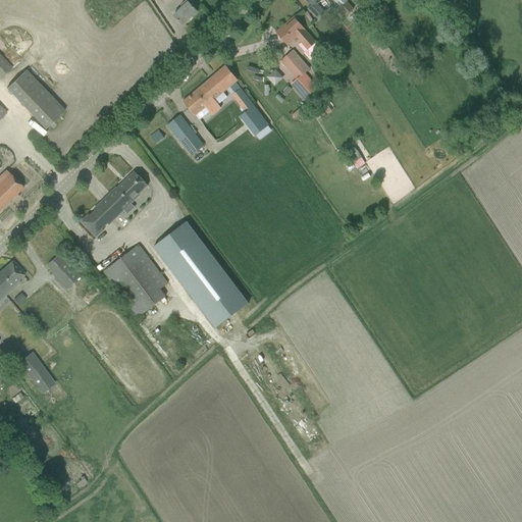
[(186,0),(186,1),(180,5),(181,7),(173,15),(183,27),(197,12),(187,1),(186,0)]
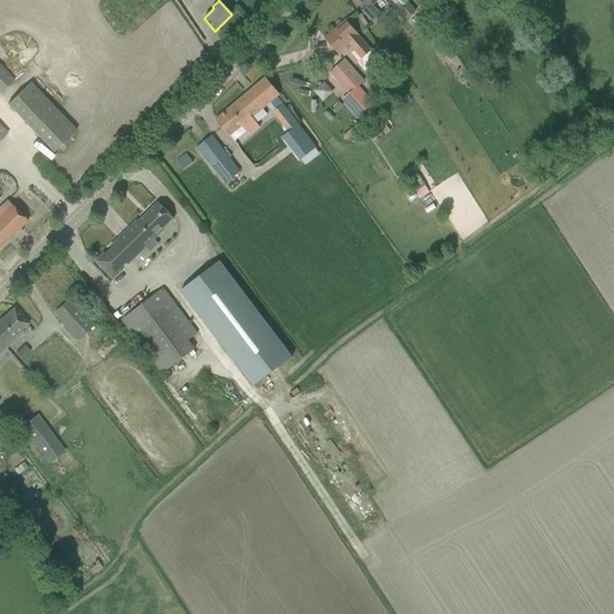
[(359,0),(366,7),(362,11),(374,23),(381,16),(372,6),(378,0),(359,0)]
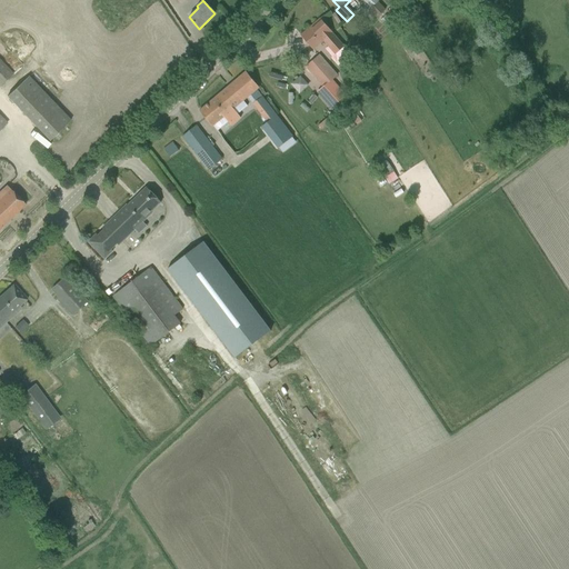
[(362,0),(371,8),(369,10),(377,18),(386,10),(378,2),(378,1),(376,0),(362,0)]
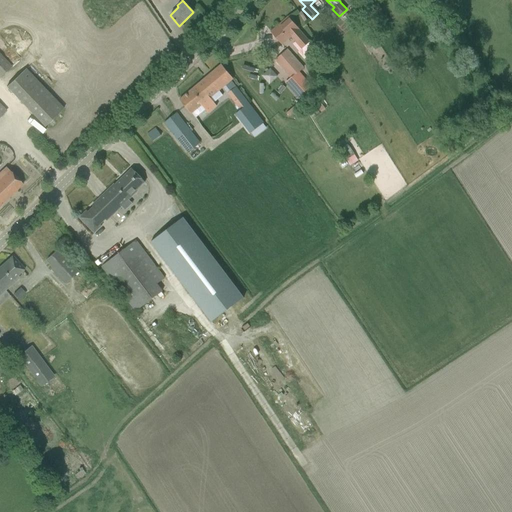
[(354,22),(346,13),(341,18),(350,27),(354,22)]
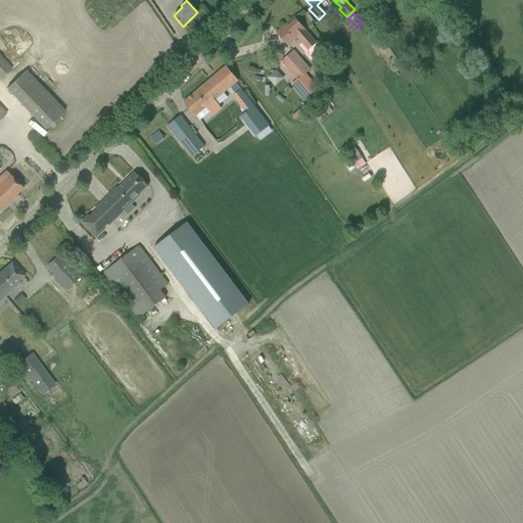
[(307,50),(312,55),(320,48),(316,43),(304,31),(304,30),(294,18),(285,26),(287,28),(278,35),(287,45),(296,37),(307,50)]
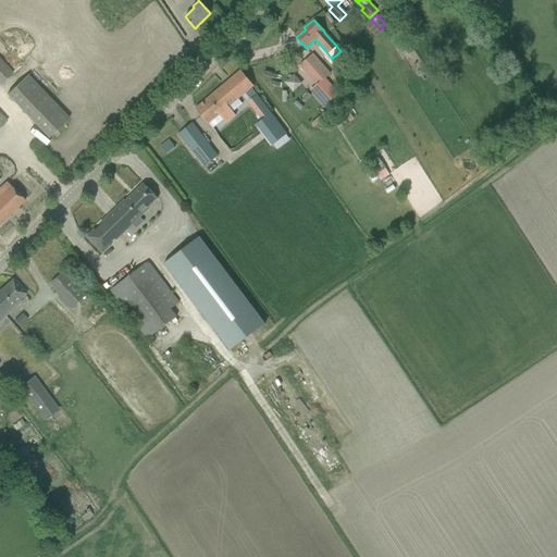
[(317,86),(310,91),(319,101),(325,96),(330,100),(336,94),(323,79),(330,74),(312,54),(299,66),(317,86)]
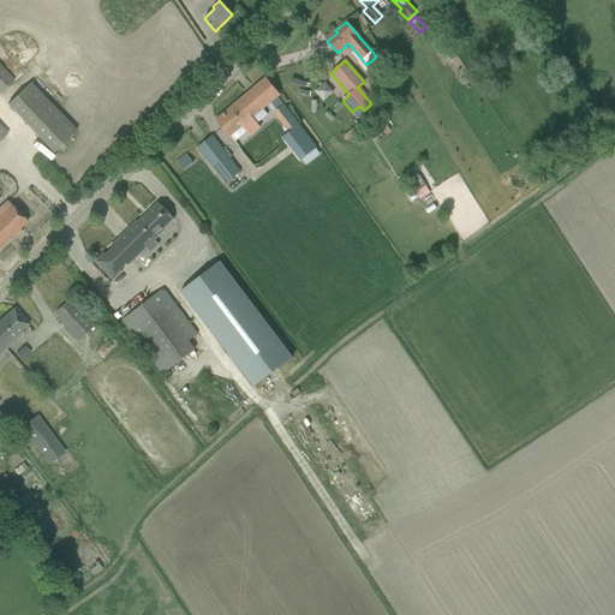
[(0,91),(13,81),(0,66),(0,91)]
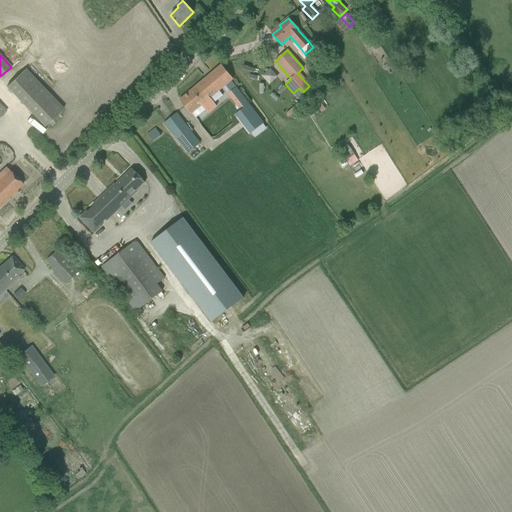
[(227,94),(240,111),(235,115),(249,134),(264,123),(236,87),(231,81),(233,79),(221,65),(179,100),(191,114),(201,105),(208,113),(216,106),(210,98),(222,88),(227,94)]
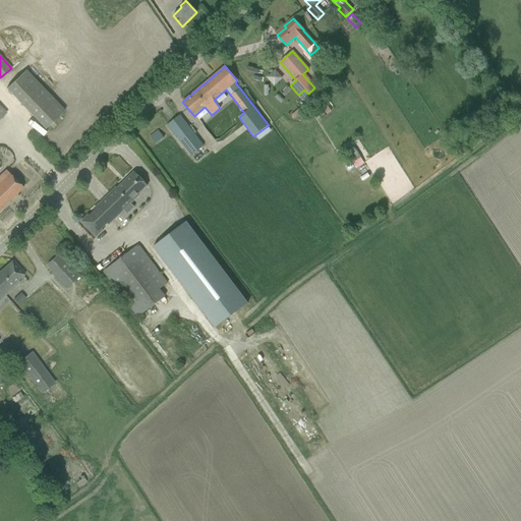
[(6,89),(45,129),(64,111),(25,70),(6,89)]
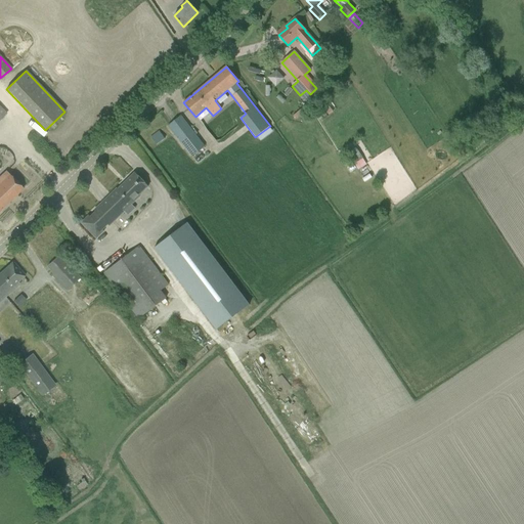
[(333,113),(326,103),(322,106),(329,116),(333,113)]
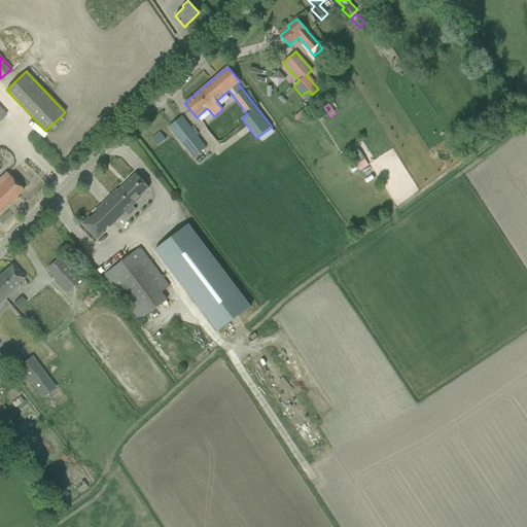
[(169,127),(186,149),(199,139),(181,116),(169,127)]
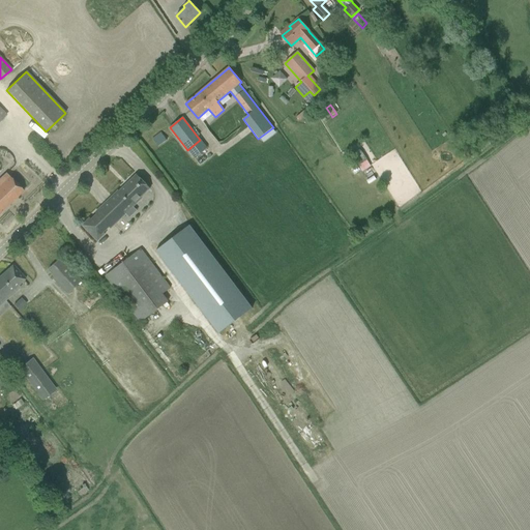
[(152,139),(157,147),(167,140),(160,133),(152,139)]
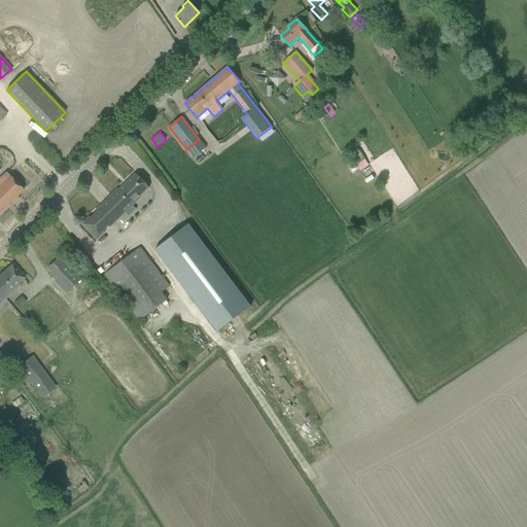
[(199,139),(186,149),(192,157),(206,148),(199,139)]
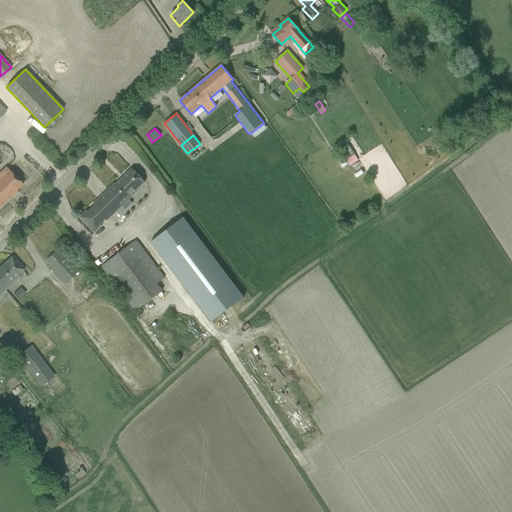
[(348,145),(340,150),(346,159),(354,154),(348,145)]
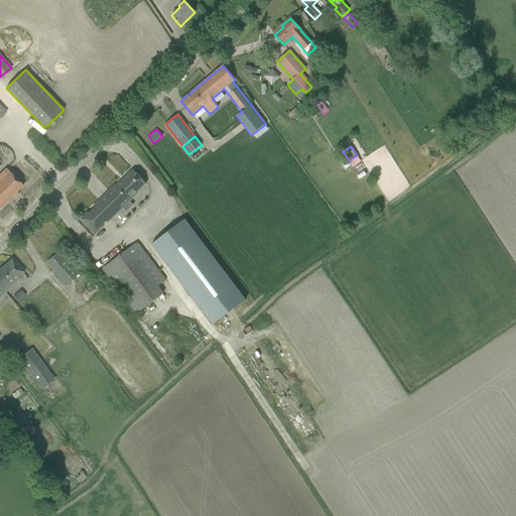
[(0,174),(0,207),(22,185),(6,169),(0,174)]
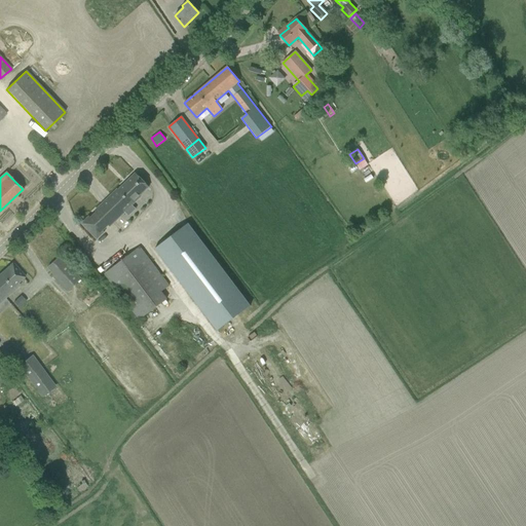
[(139,196),(148,187),(135,174),(118,190),(117,189),(94,212),(96,214),(90,219),(88,217),(81,224),(97,239),(104,232),(102,230),(107,225),(109,227),(140,197),(139,196)]
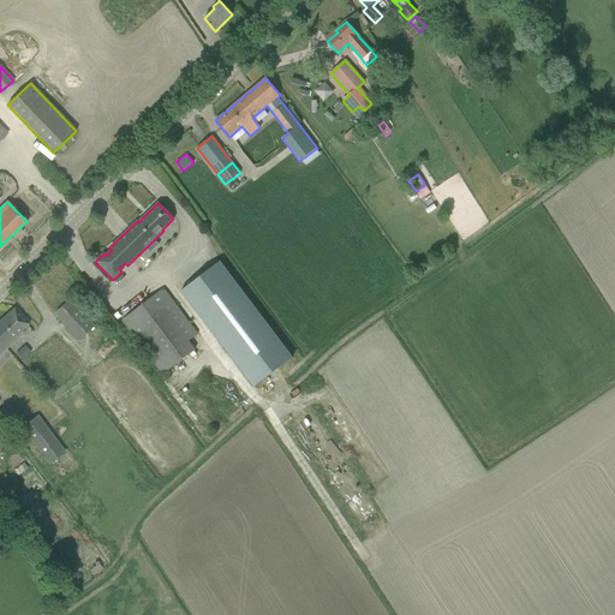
[(292,358),(219,262),(180,291),(254,387),(292,358)]
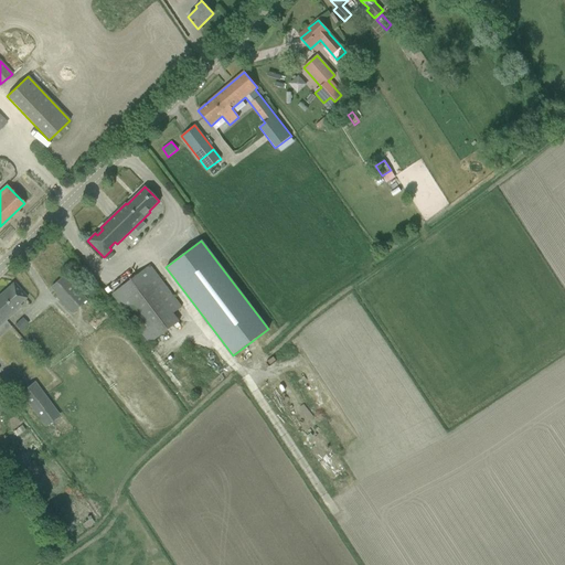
[(112,295),(148,343),(179,321),(173,313),(182,307),(151,267),(149,266),(112,295)]
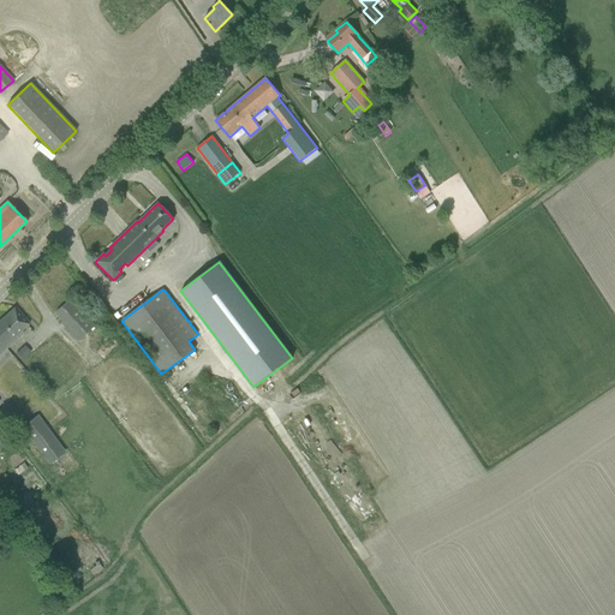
[(95,327),(71,300),(57,314),(63,321),(61,323),(78,342),(95,327)]
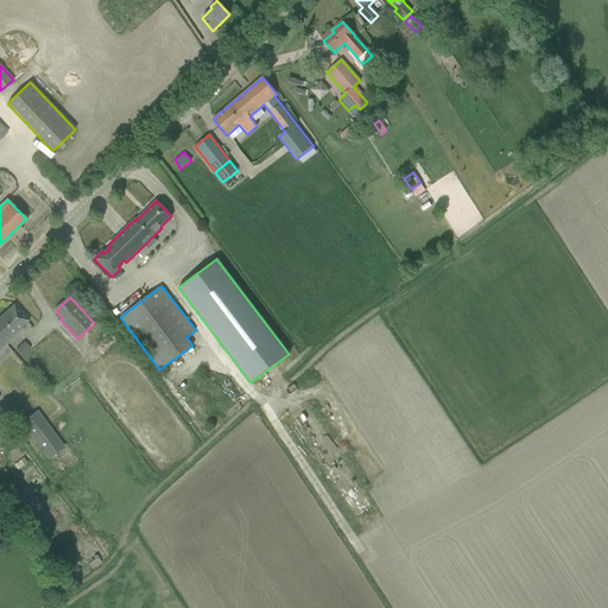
[(14,304),(0,316),(0,339),(6,346),(17,336),(14,334),(29,320),(14,304)]
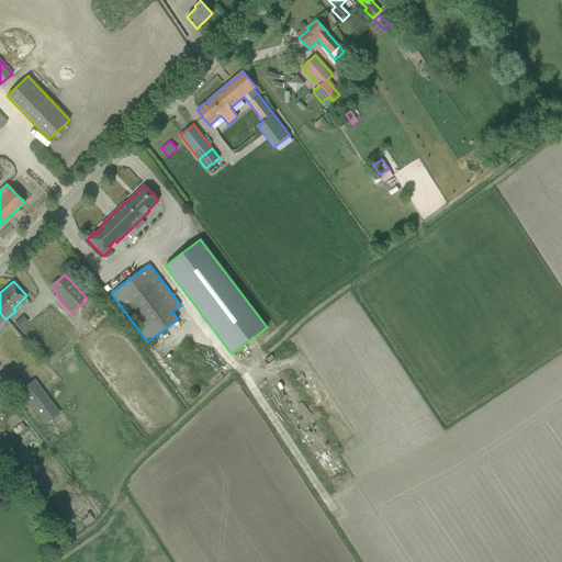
[(19,391),(45,425),(59,414),(34,380),(19,391)]
